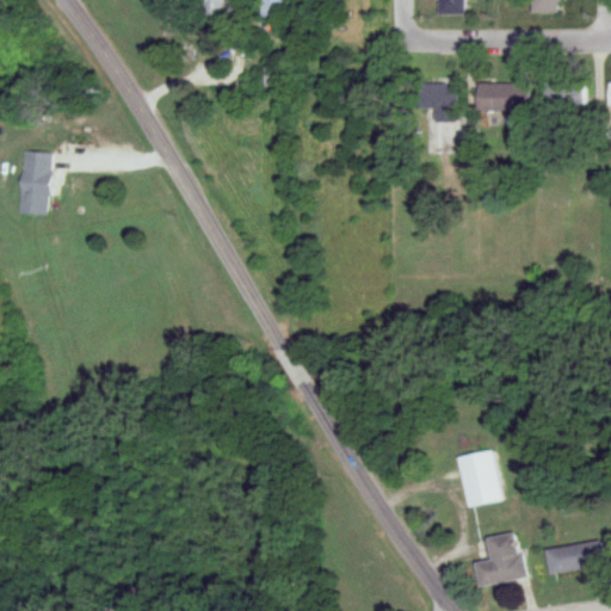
[(230,4),(230,0),(202,0),(203,18),(224,18),(224,4),(230,4)]
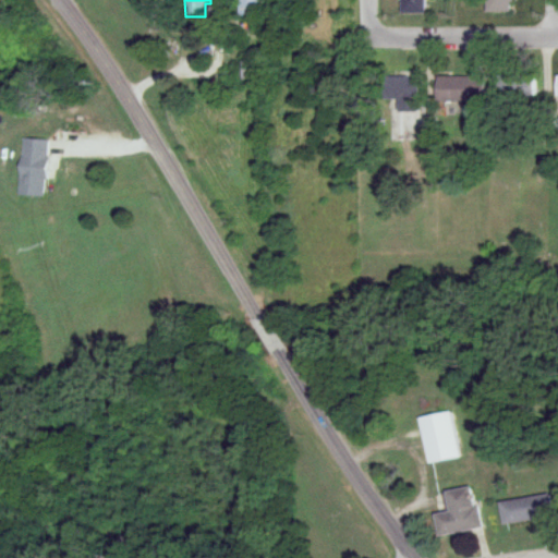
[(258,0),(239,0),(239,17),(259,17),(258,0)]
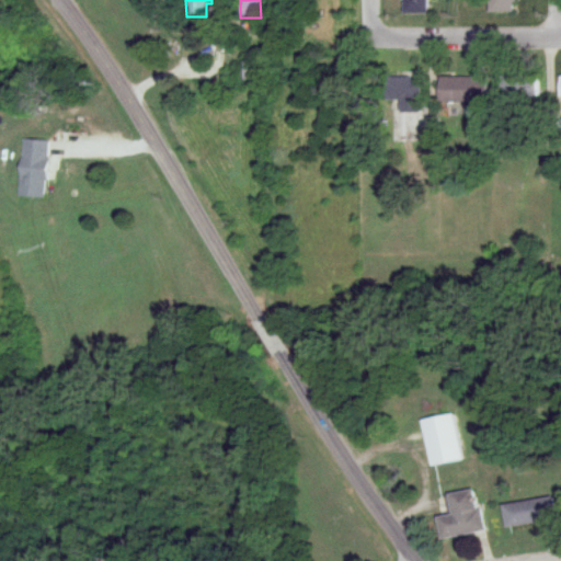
[(403,0),(403,15),(427,15),(427,0),(403,0)]
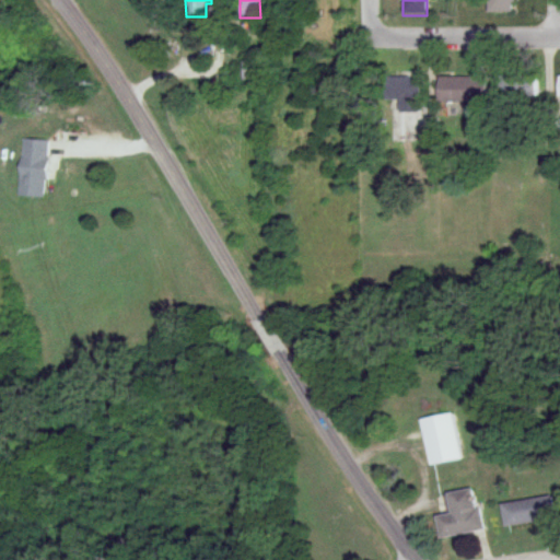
[(512,0),(485,0),(486,13),(513,13),(512,0)]
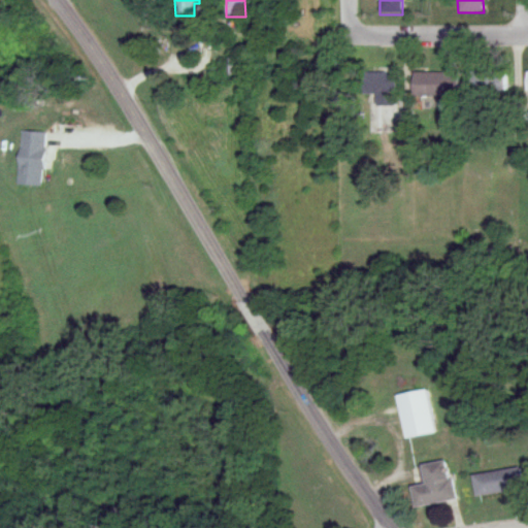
[(506,95),(506,71),(469,71),(469,95),(506,95)]
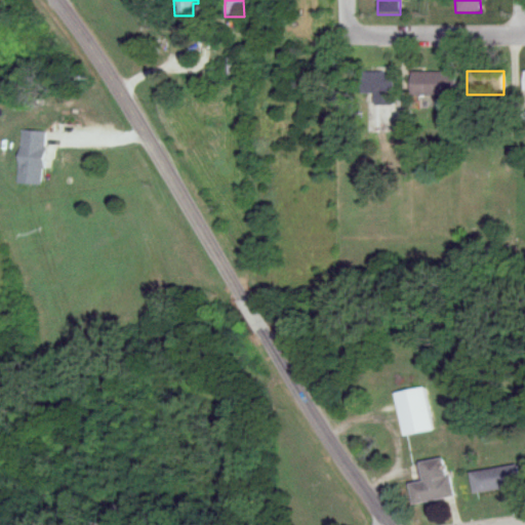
[(455,95),(455,72),(410,72),(410,95),(455,95)]
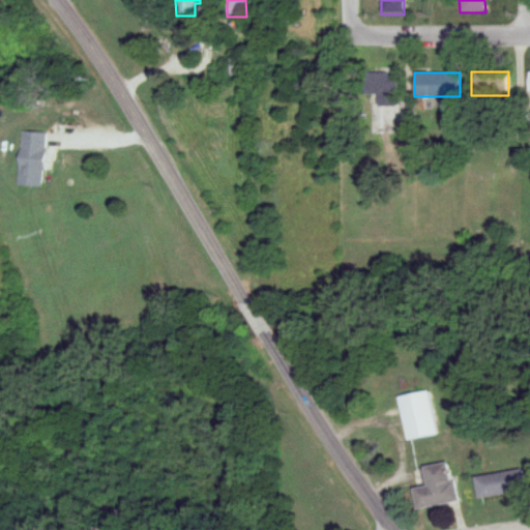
[(398,108),(398,74),(375,74),(375,108),(398,108)]
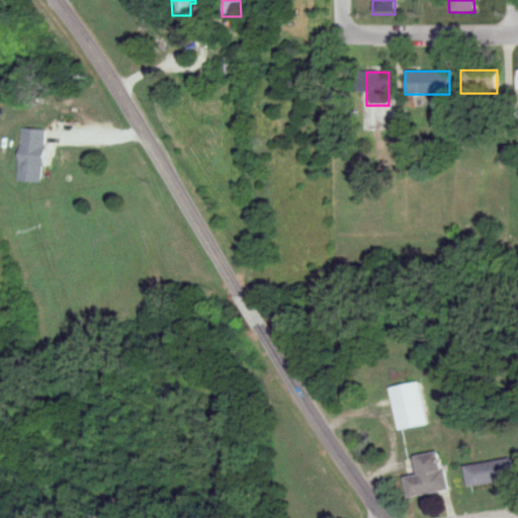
[(44,130),(19,128),(18,182),(42,182),(44,130)]
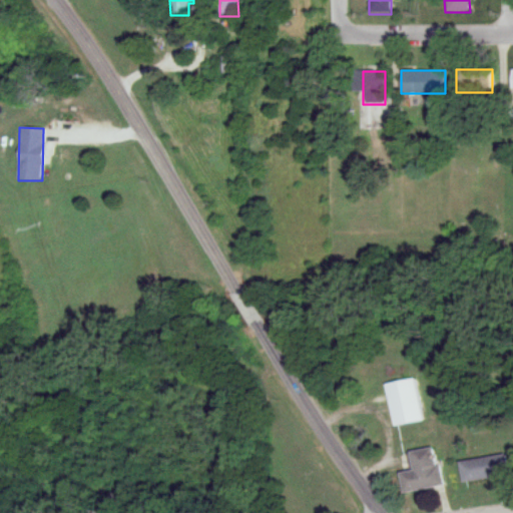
[(423,422),(415,379),(386,384),(393,427),(423,422)]
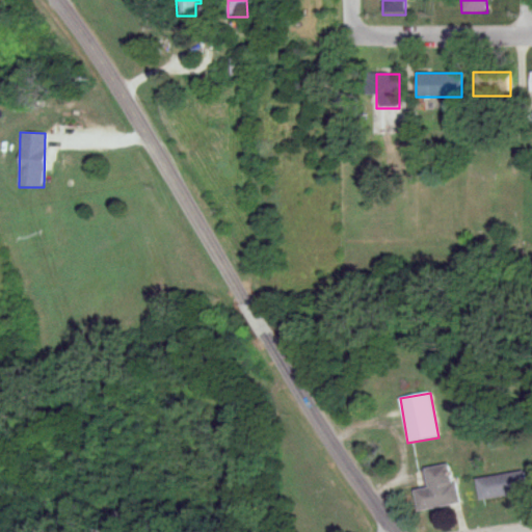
[(425,469),(429,489),(414,491),(418,512),(459,505),(452,464),(425,469)]
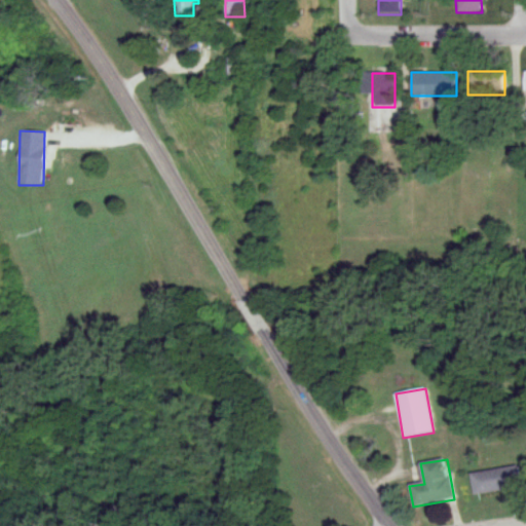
[(475,496),(522,488),(519,466),(472,475),(475,496)]
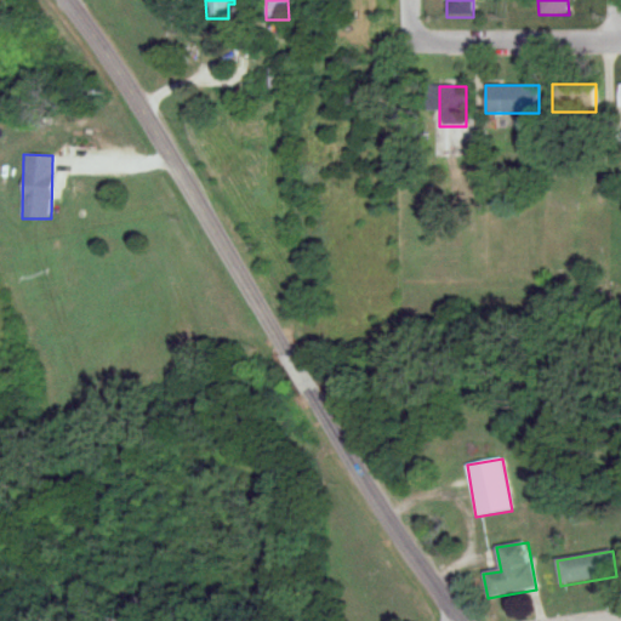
All buildings are outlined.
